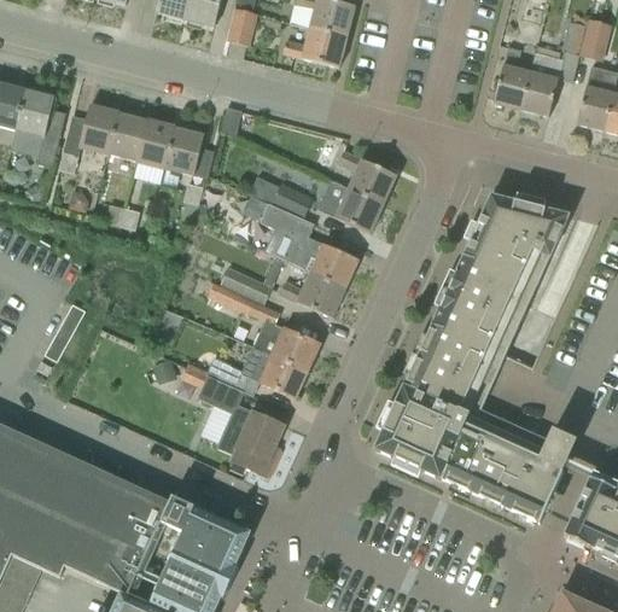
[(159,0),(156,11),(185,18),(190,0),(159,0)]
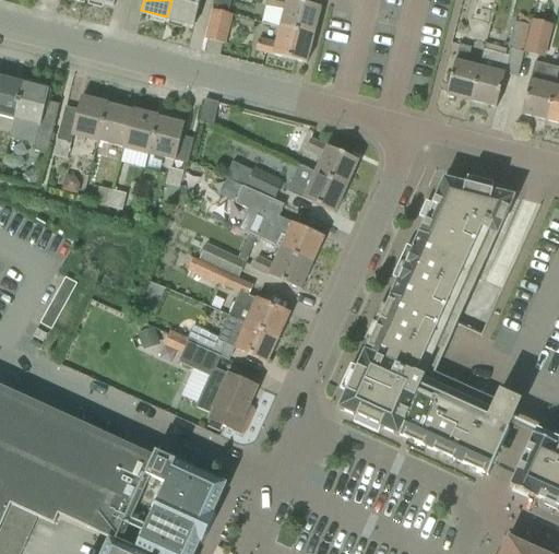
[(171,0),(167,16),(194,23),(200,0),(171,0)]
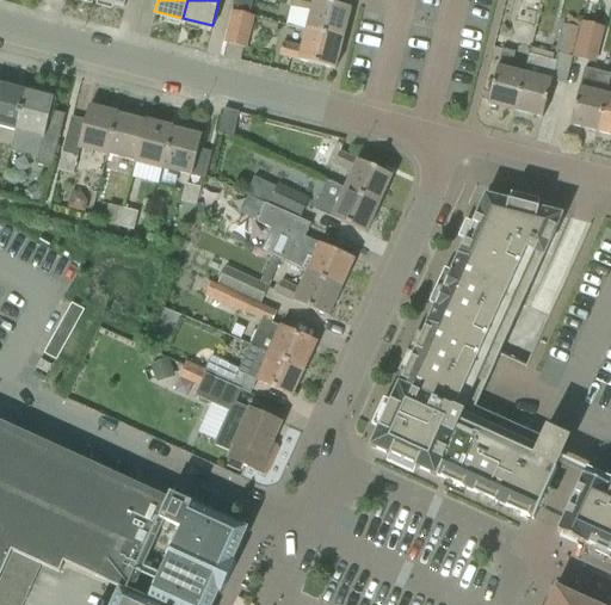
[(236,0),(235,6),(250,10),(252,0),(236,0)]
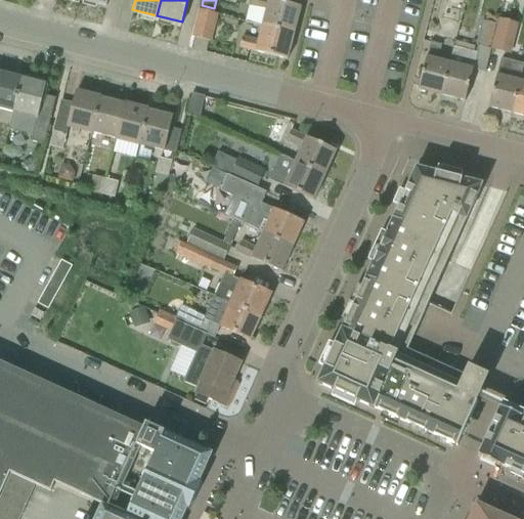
[(251,0),(247,17),(295,30),(301,4),(286,0),(251,0)]
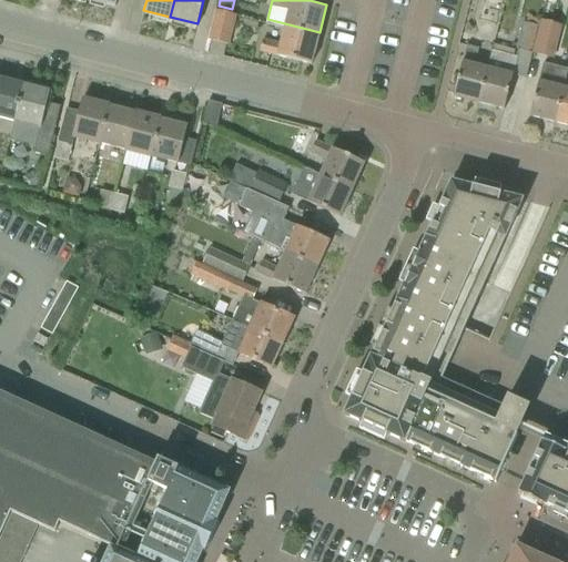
[(479,0),(475,17),(496,22),(501,2),(493,0),(479,0)]
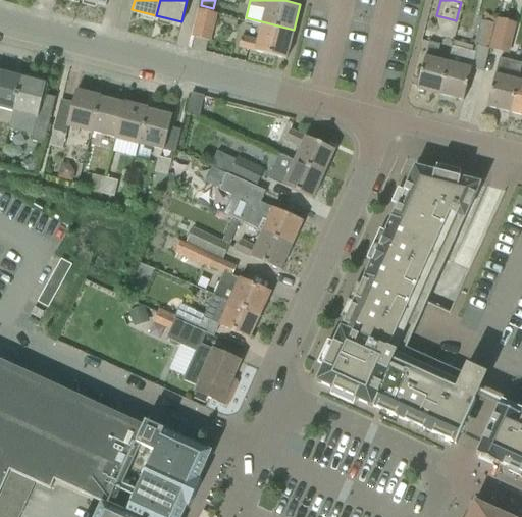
[(200,6),(200,5),(194,33),(209,37),(215,9),(213,9),(213,8),(201,5),(200,6)]
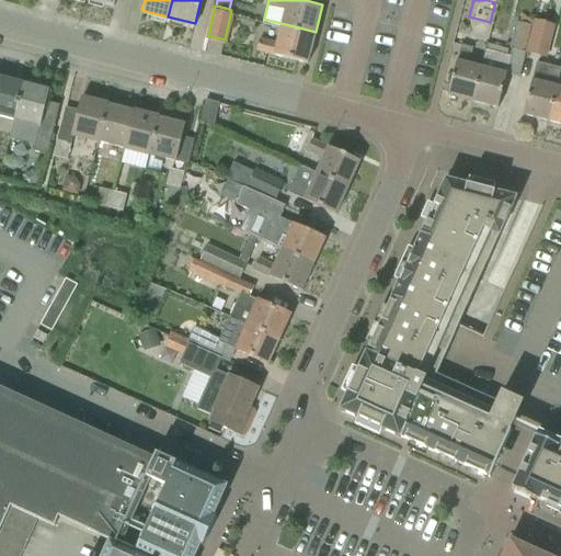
[(519,19),(533,22),(534,16),(522,13),(519,19)]
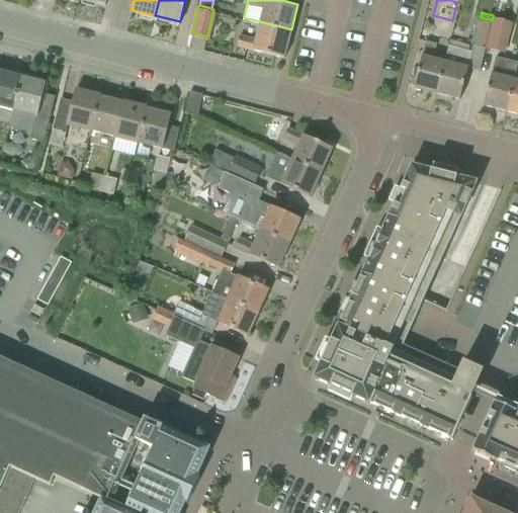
[(487,46),(501,49),(505,51),(512,19),(495,15),(493,20),(487,46)]
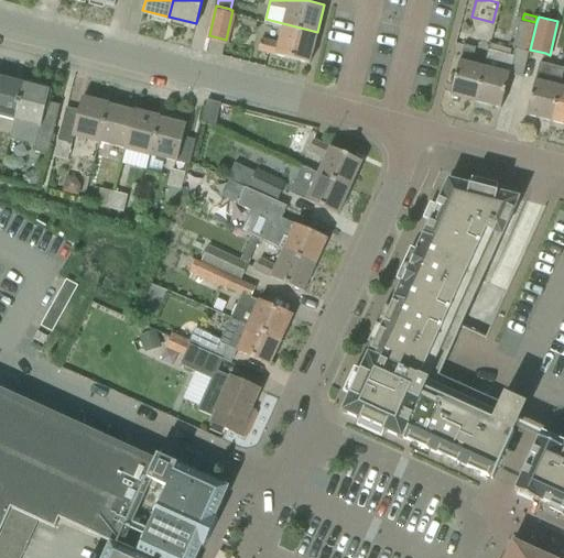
[(529,50),(530,50),(537,22),(535,22),(522,19),(519,18),(512,45),(514,45),(529,50)]
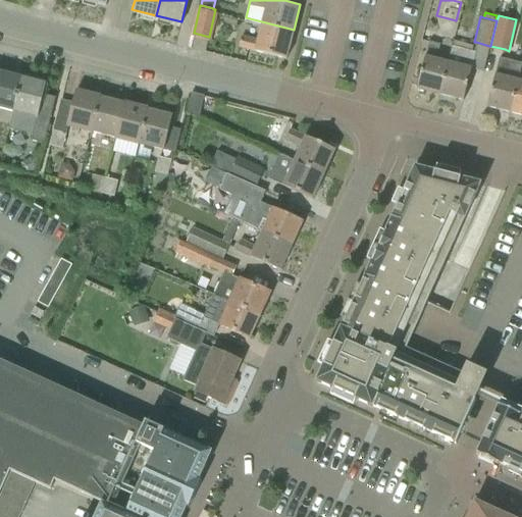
[(239,44),(249,46),(286,56),(294,30),(246,17),(246,18),(261,22),(258,38),(242,34),(239,44)]
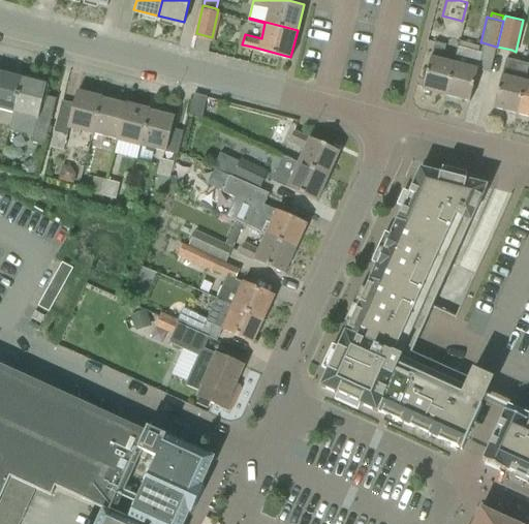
[(444,41),(435,39),(423,87),(446,93),(456,61),(454,61),(440,58),(444,41)]
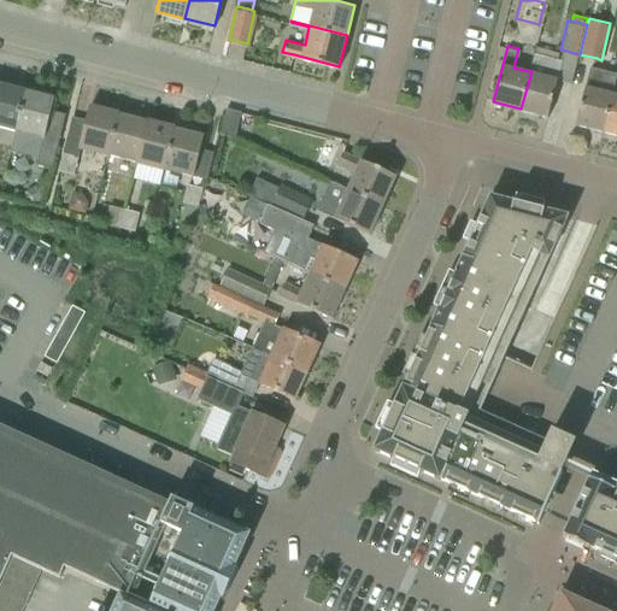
[(548,115),(562,59),(534,52),(529,71),(532,71),(521,109),(548,115)]
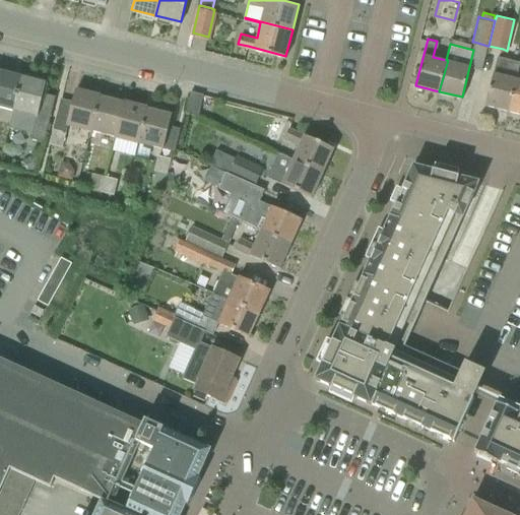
[(509,109),(518,77),(504,73),(508,59),(497,56),(485,103),(509,109)]
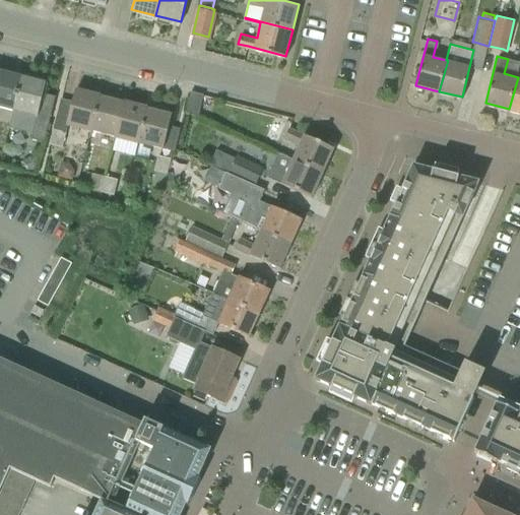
[(0,104),(13,108),(21,75),(0,69),(0,104)]
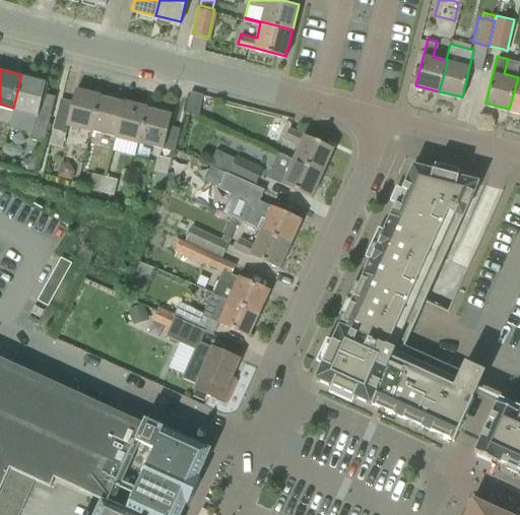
[(31,136),(43,139),(55,95),(43,92),(46,80),(45,80),(21,75),(13,108),(9,125),(33,131),(31,136)]
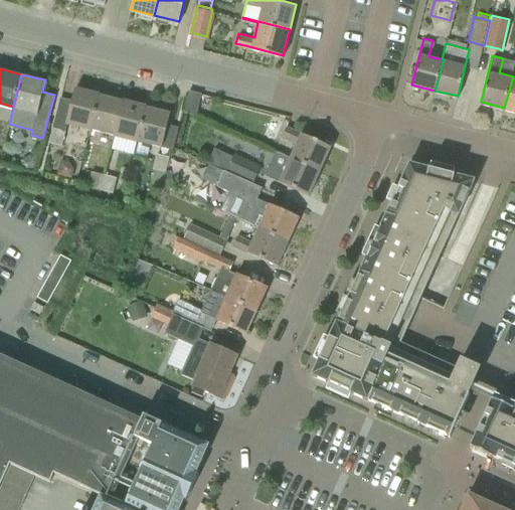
[(504,108),(514,111),(514,76),(513,76),(504,108)]
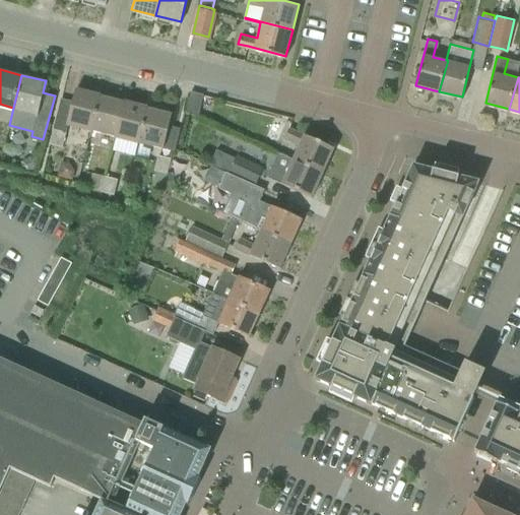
[(66,121),(91,127),(100,94),(77,88),(75,88),(66,121)]
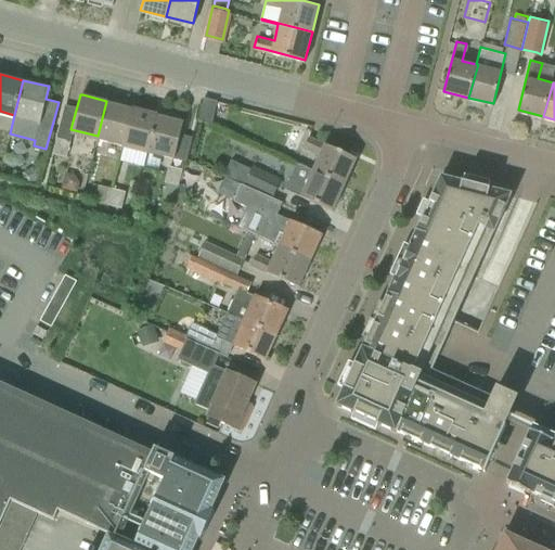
[(211,122),(217,99),(204,94),(197,118),(211,122)]
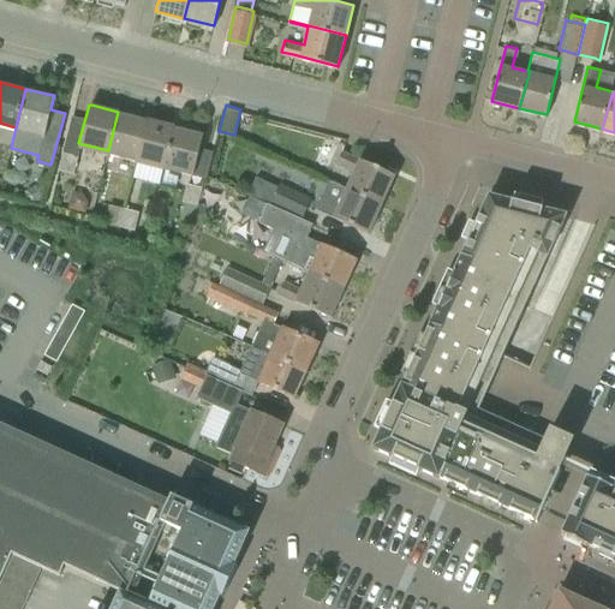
[(147,119),(118,112),(108,150),(136,157),(147,119)]
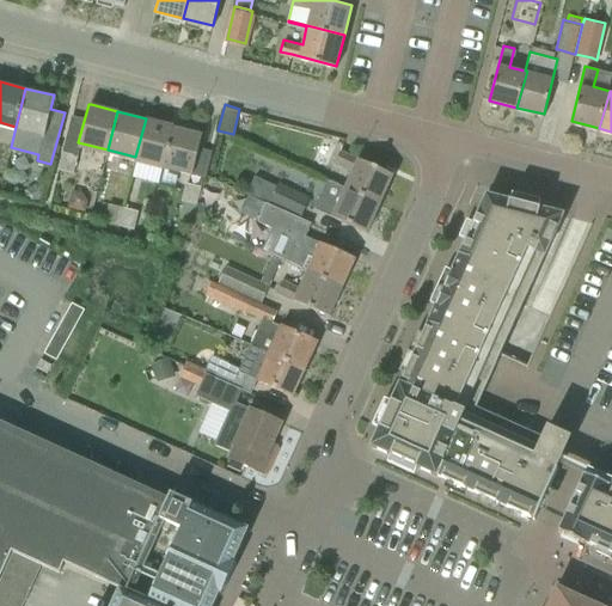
[(146,118),(135,157),(164,165),(173,126),(146,118)]
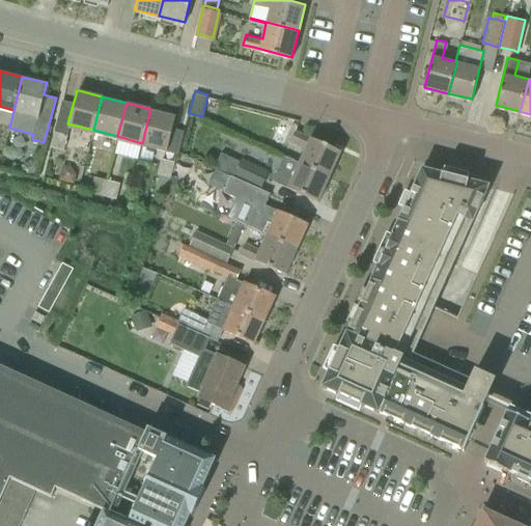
[(165,148),(175,115),(173,114),(173,115),(150,109),(142,143),(165,148)]
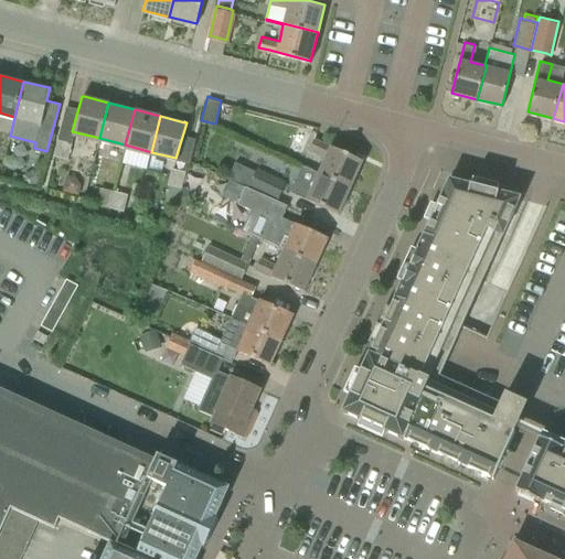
[(53,152),(65,156),(70,140),(56,137),(53,152)]
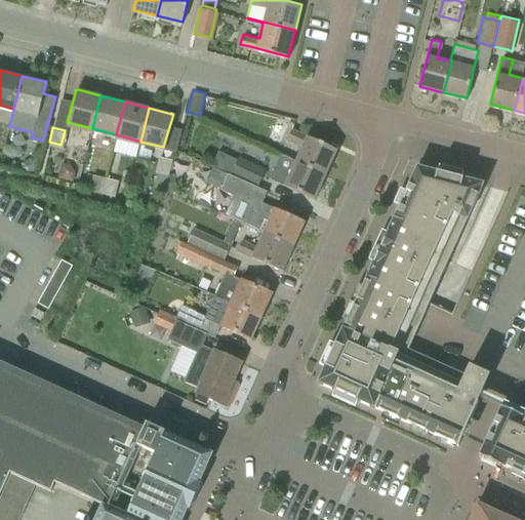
[(296,159),(326,172),(336,148),(291,127),(287,137),(304,145),(296,159)]
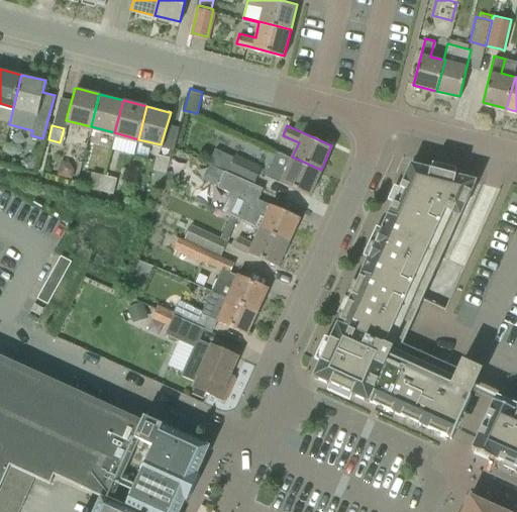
[(321,170),(292,157),(276,149),(270,165),(266,175),(310,194),(321,170)]
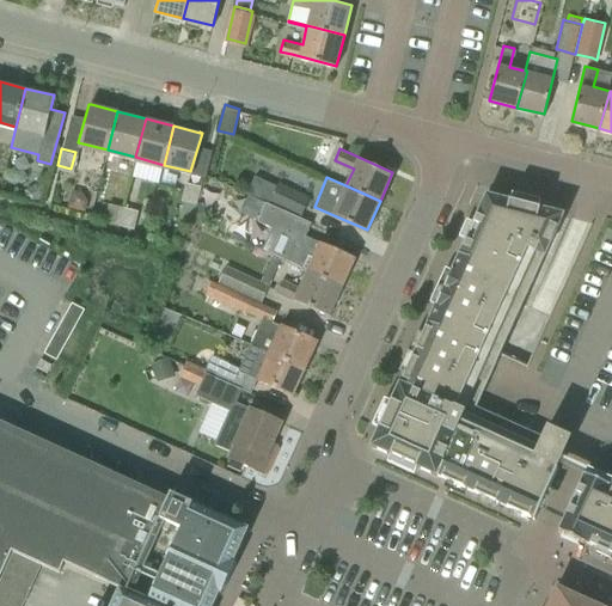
[(195,201),(201,183),(185,179),(179,196),(195,201)]
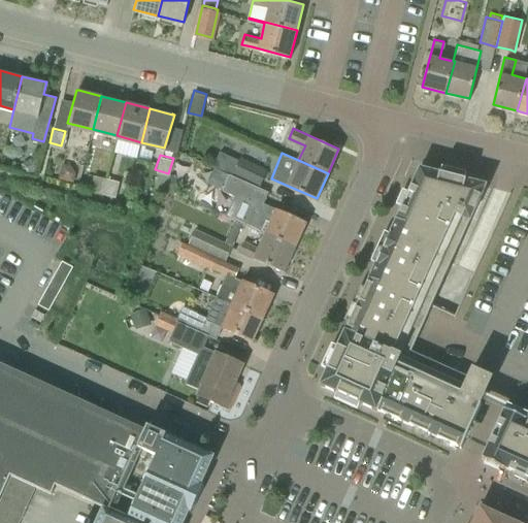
[(231,174),(259,187),(268,167),(240,155),(231,174)]
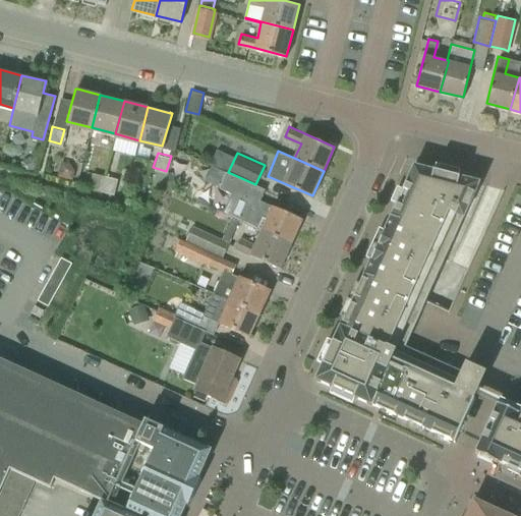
[(20,165),(22,169),(23,170),(25,170),(29,171),(34,168),(37,165),(38,160),(36,156),(30,155),(21,160),(20,165)]
